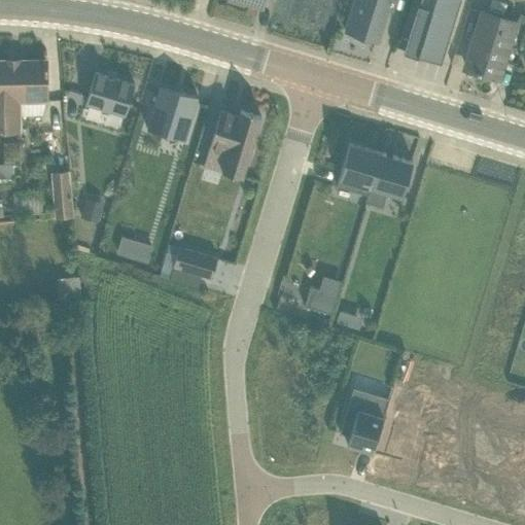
[(246,2),(264,8),(266,0),(230,0),(245,5),(246,2)]
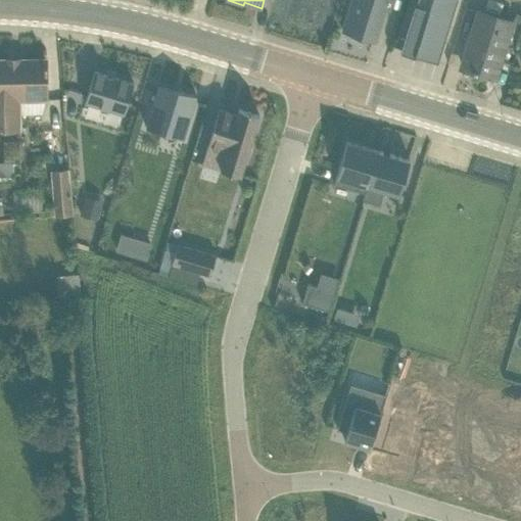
[(353,0),(344,34),(375,43),(385,12),(391,13),(395,0),(353,0)]
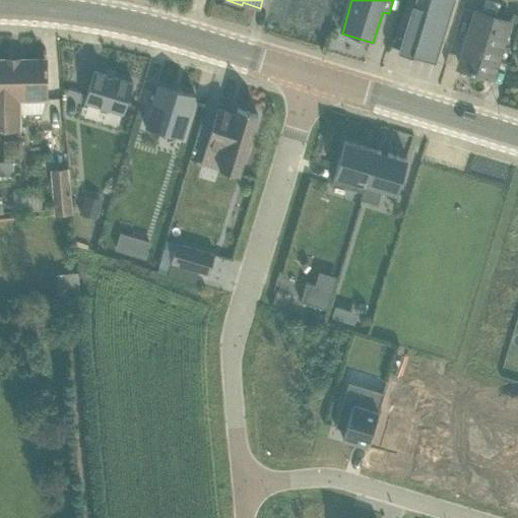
[(414,55),(436,62),(454,0),(415,0),(399,52),(413,57),(414,55)]
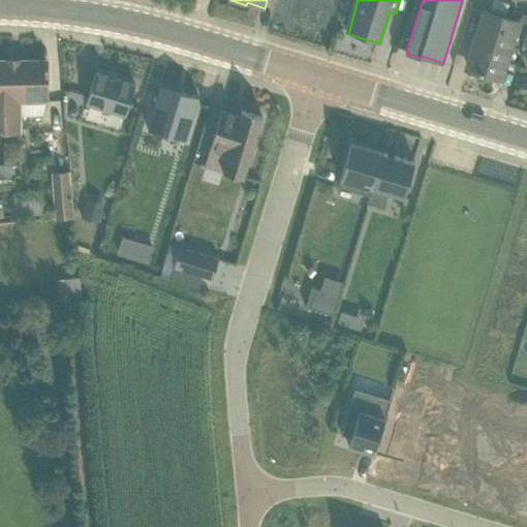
[(484,73),(502,80),(520,22),(489,12),(470,72),(478,74),(478,75),(483,76),(484,73)]
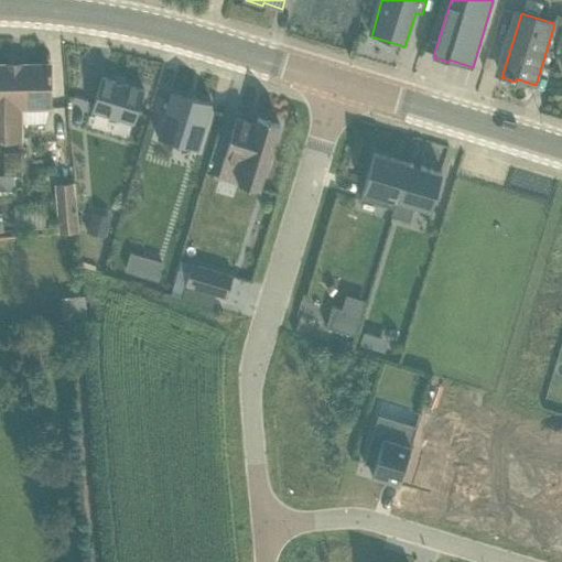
[(51,111),(50,65),(0,66),(0,142),(24,143),(24,111),(51,111)]
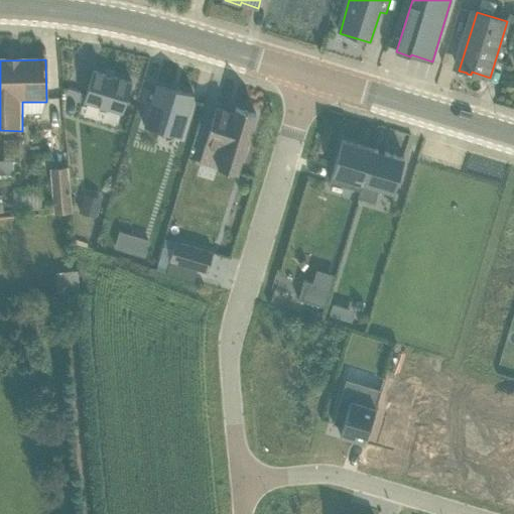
[(124,115),(133,84),(95,72),(85,103),(124,115)]
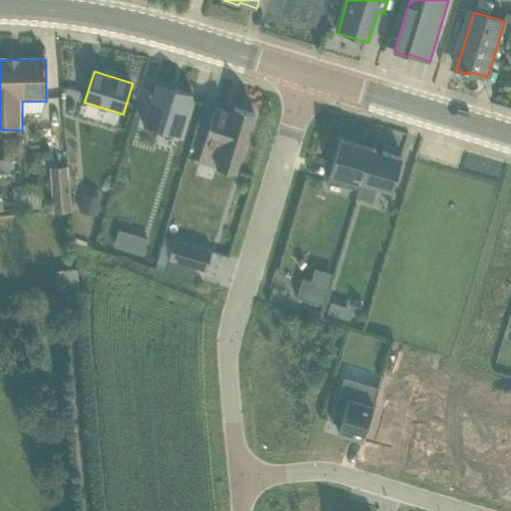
[(145,127),(181,137),(193,95),(157,85),(145,127)]
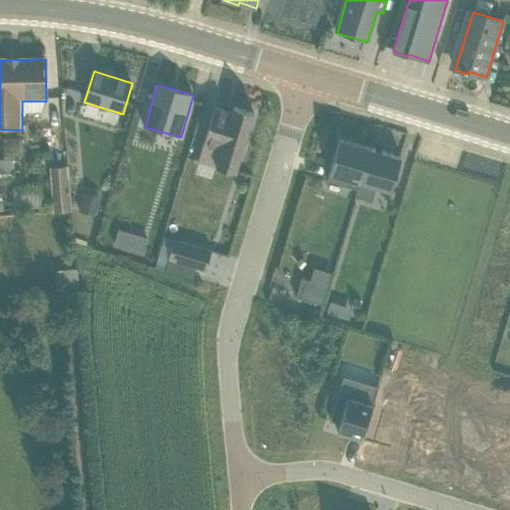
[(201,159),(236,170),(253,114),(234,108),(233,112),(217,108),(201,159)]
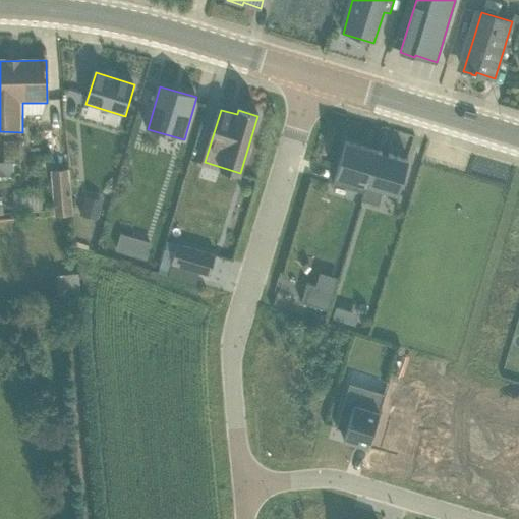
[(334,184),(364,194),(378,152),(346,141),(334,184)]
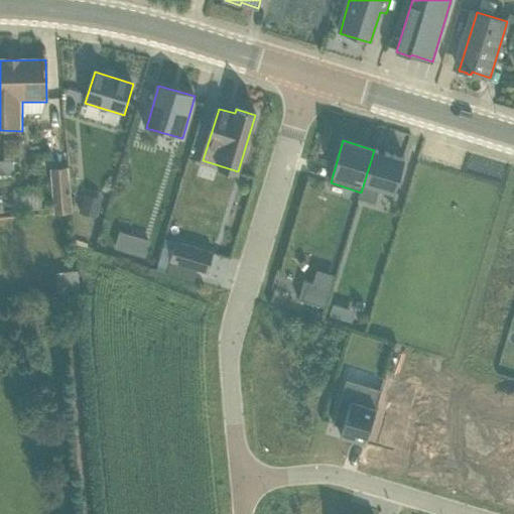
[(380,189),(394,194),(405,159),(374,150),(361,193),(359,199),(375,204),(380,189)]
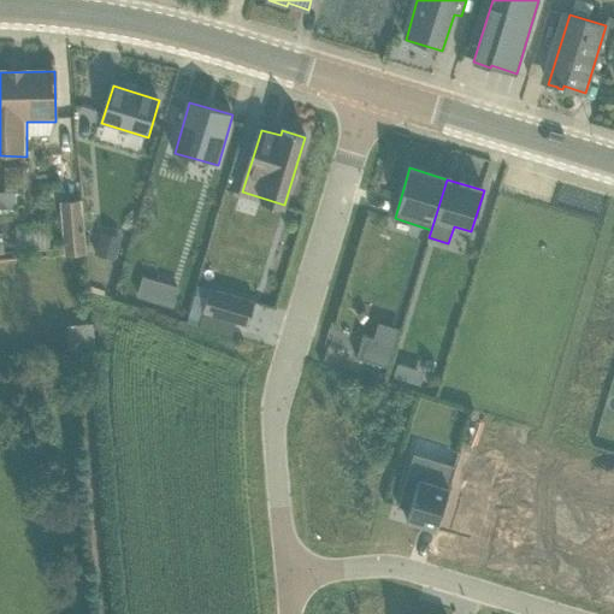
[(0,219),(25,219),(25,188),(5,189),(5,194),(0,193),(0,254),(5,254),(4,234),(0,234),(0,219)]
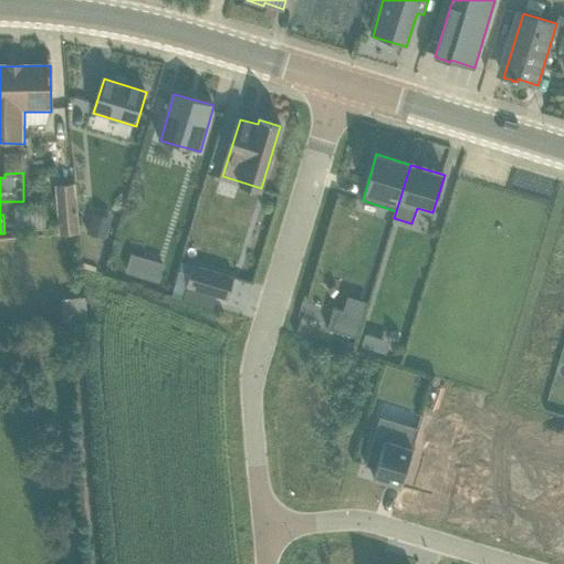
[(61,236),(80,233),(75,185),(56,187),(61,236)]
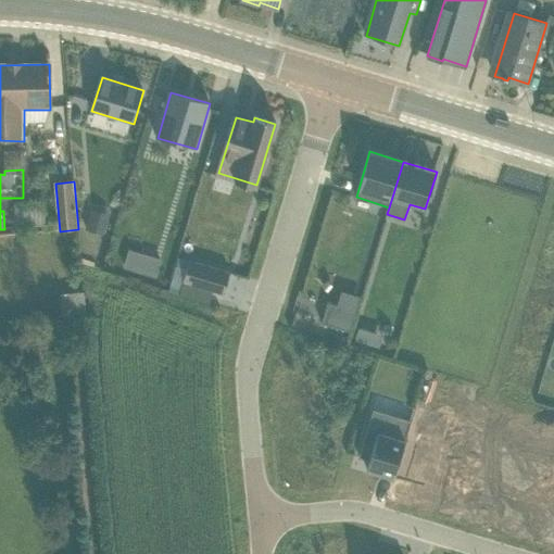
[(42,210),(42,202),(16,204),(16,212),(14,212),(15,229),(19,229),(19,233),(29,231),(28,228),(46,226),(45,210),(42,210)]
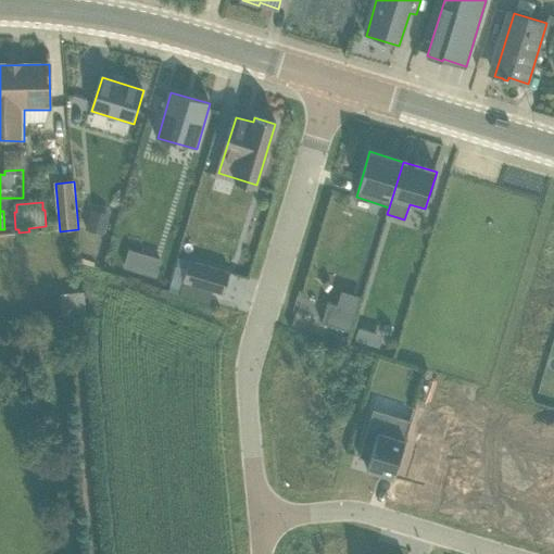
[(171,285),(223,303),(233,275),(180,255),(171,285)]
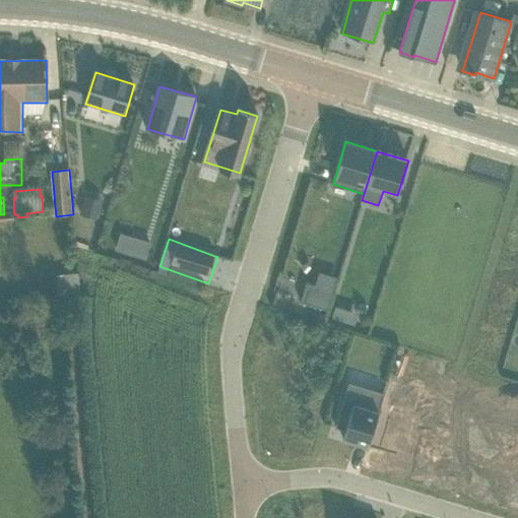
[(302,282),(298,302),(327,307),(333,275),(315,272),(313,284),(302,282)]
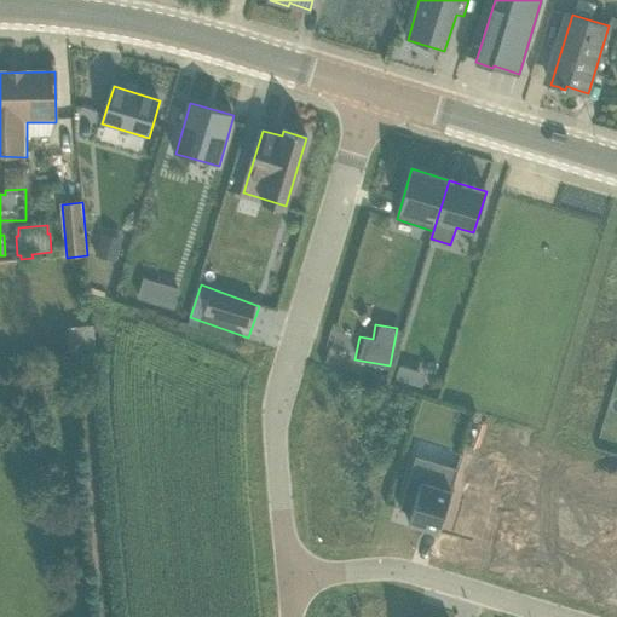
[(69,329),(71,350),(96,349),(94,327),(69,329)]
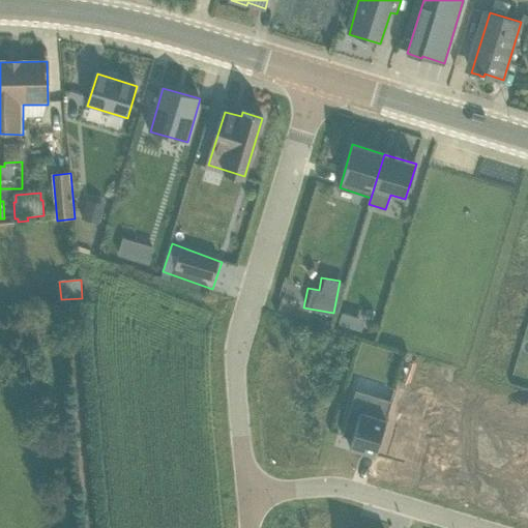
[(350,447),(376,456),(387,419),(392,402),(356,391),(343,436),(353,439),(350,447)]
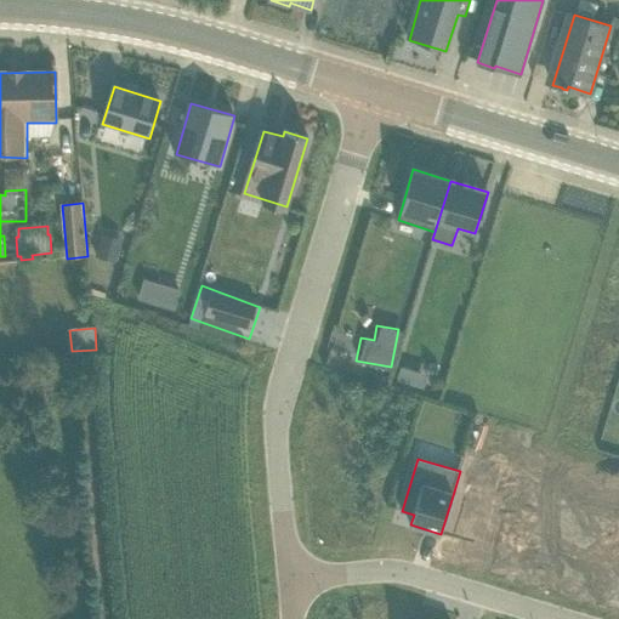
[(487,503),(454,492),(441,534),(473,544),(487,503)]
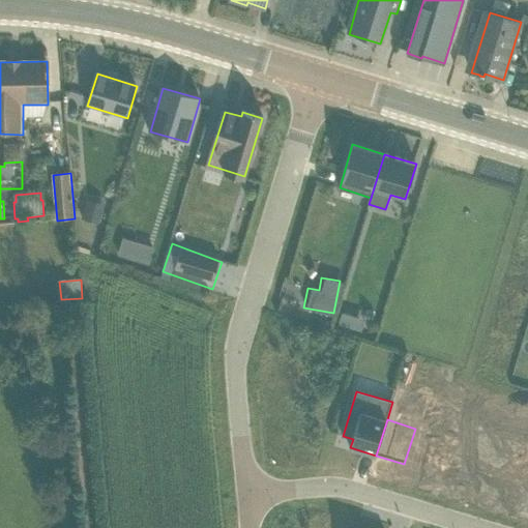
[(480,448),(453,440),(442,476),(470,484),(480,448)]
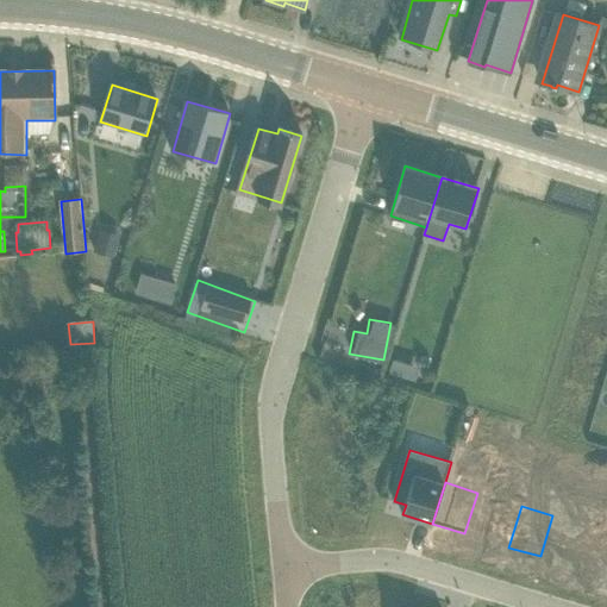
[(586,525),(552,515),(540,556),(574,567),(586,525)]
